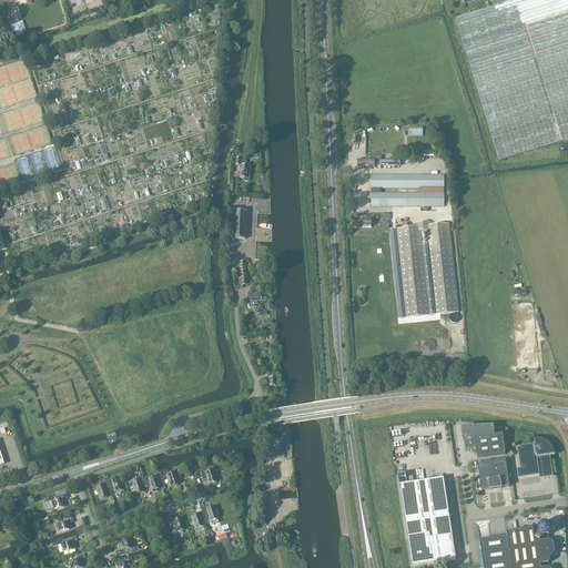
[(567,0),(515,0),(494,7),(455,19),(498,161),(567,139),(567,0)]
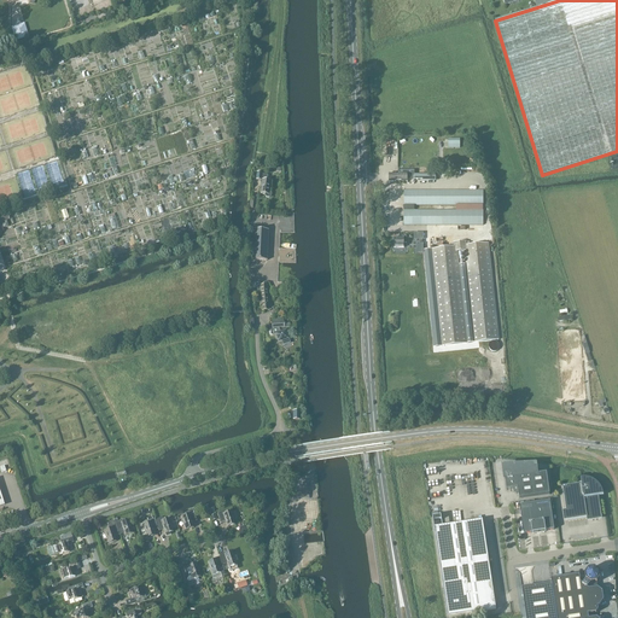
[(204,70),(197,73),(204,93),(210,91),(204,70)]
